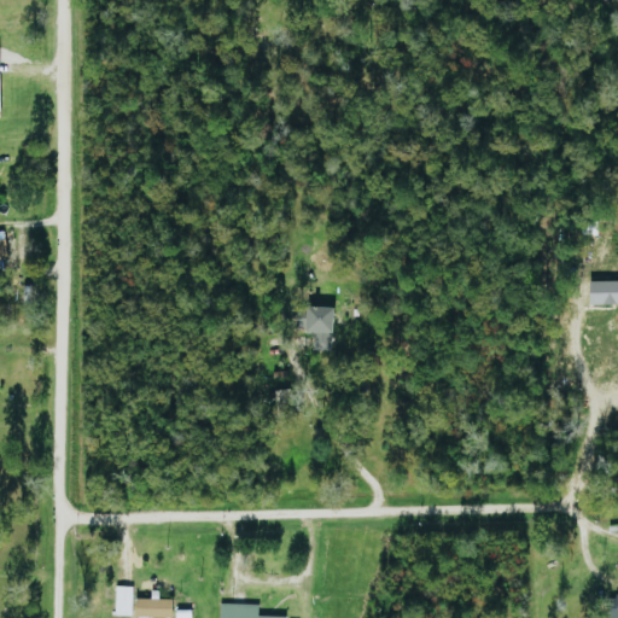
[(0,261),(10,261),(7,240),(0,240),(0,261)]
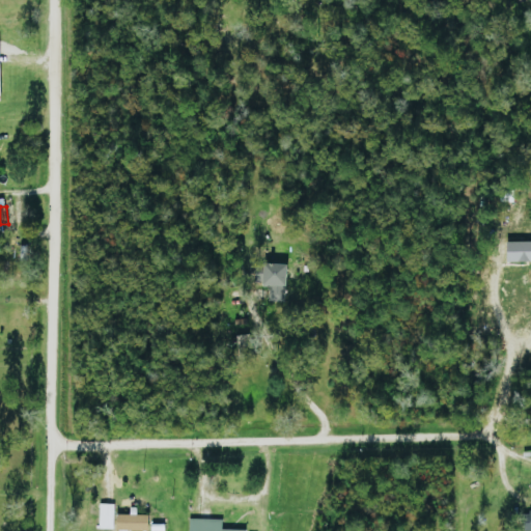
[(530,262),(530,242),(508,242),(507,262),(530,262)]
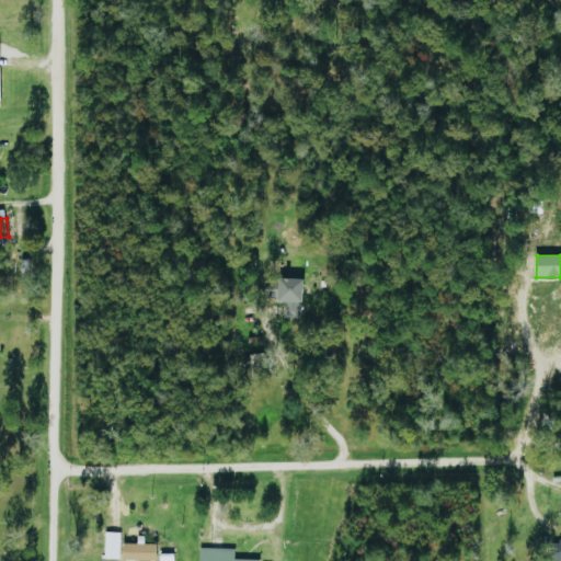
[(305,281),(279,279),(277,302),(285,302),(284,319),(302,320),(305,281)]
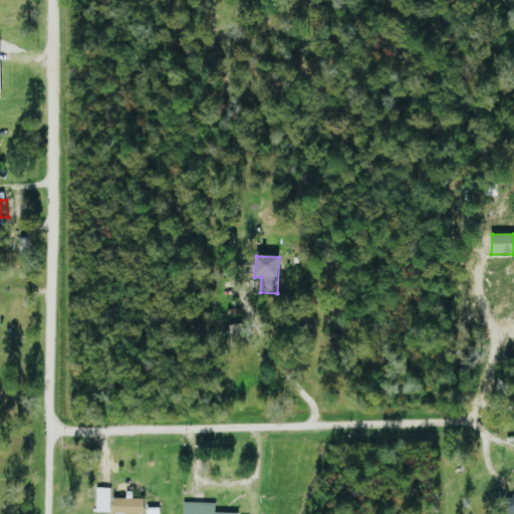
[(110,513),(111,488),(96,488),(96,512),(110,513)]
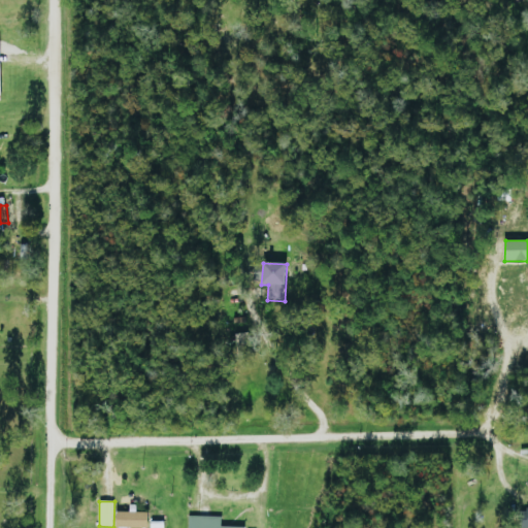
[(117,527),(149,527),(150,513),(137,513),(137,505),(130,504),(130,513),(118,512),(117,527)]
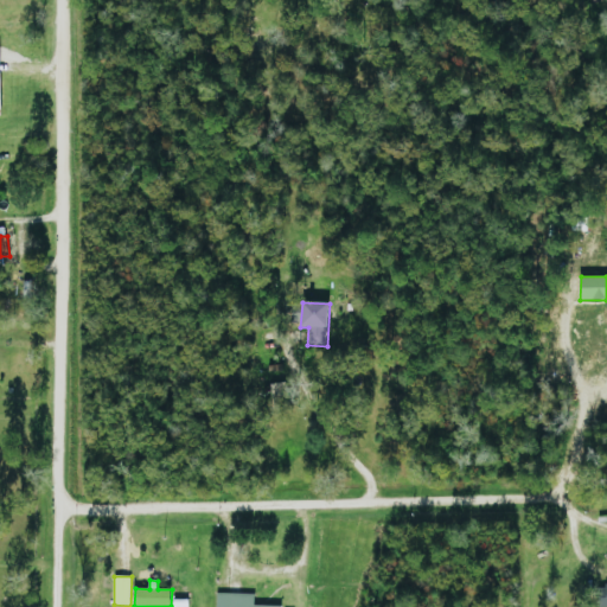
[(598,606),(606,606),(606,585),(582,587),(583,599),(596,599),(598,606)]
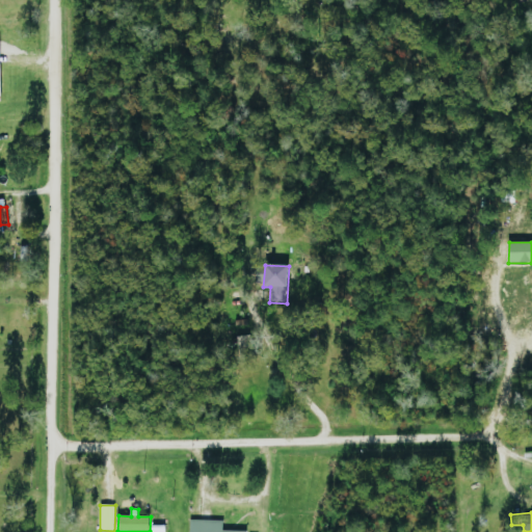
[(223,521),(190,520),(189,531),(248,531),(223,530),(223,521)]
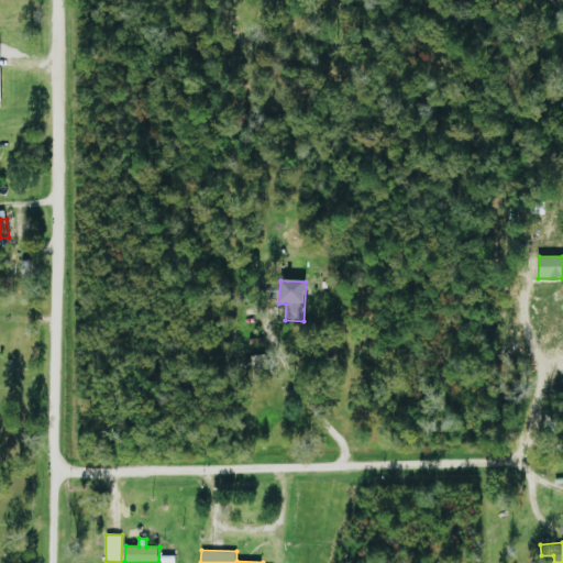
All buildings are outlined.
